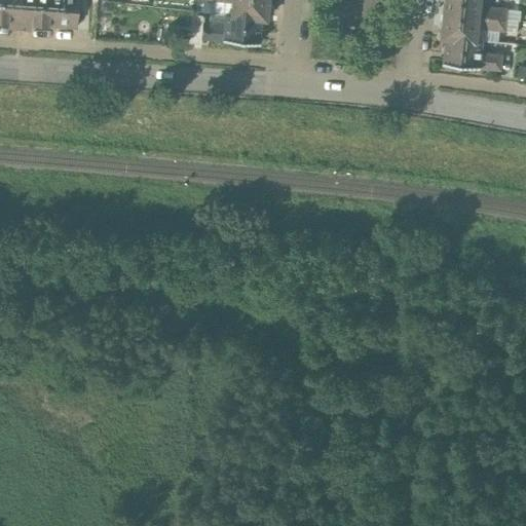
[(0,0),(0,23),(7,24),(7,23),(19,23),(20,0),(0,0)]
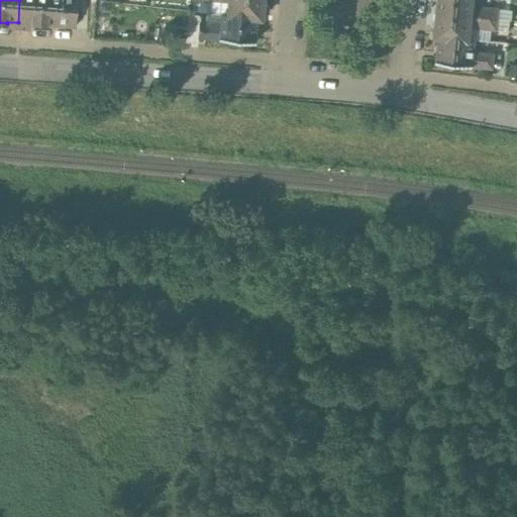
[(19,0),(18,22),(30,23),(30,24),(46,26),(46,25),(45,25),(46,0),(19,0)]
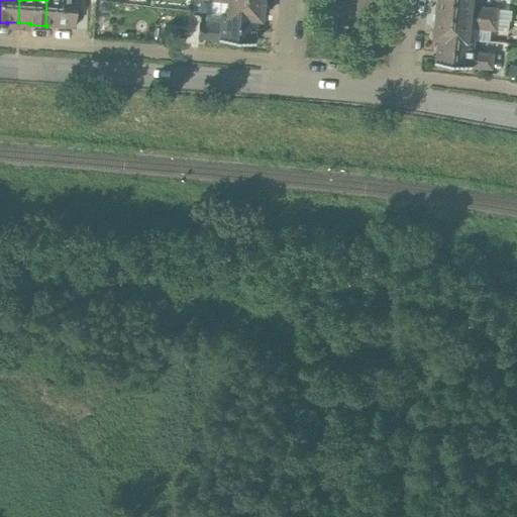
[(76,0),(46,0),(45,25),(46,25),(74,27),(76,0)]
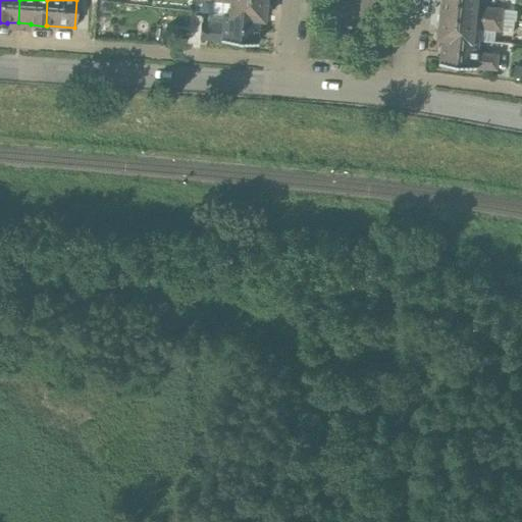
[(264,0),(213,0),(229,2),(227,14),(222,13),(222,14),(257,18),(257,19),(262,19),(264,0)]
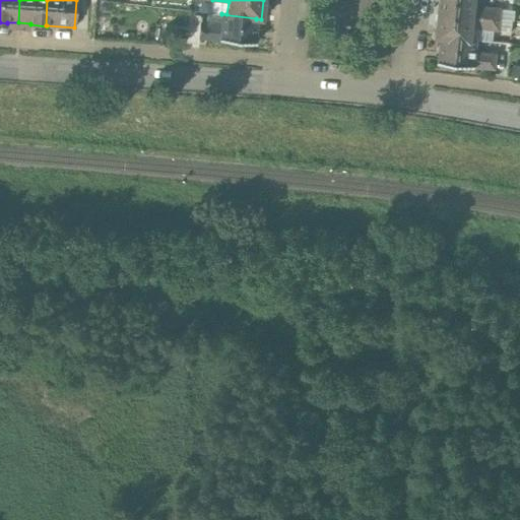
[(477,0),(442,0),(441,13),(501,19),(502,9),(476,6),(477,0)]
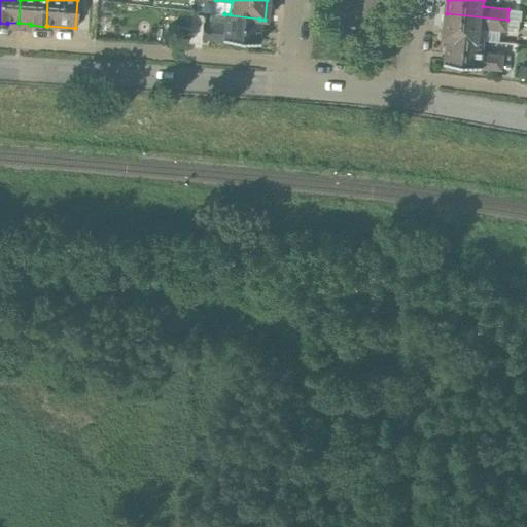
[(520,10),(508,9),(507,20),(521,21),(522,12),(520,10)]
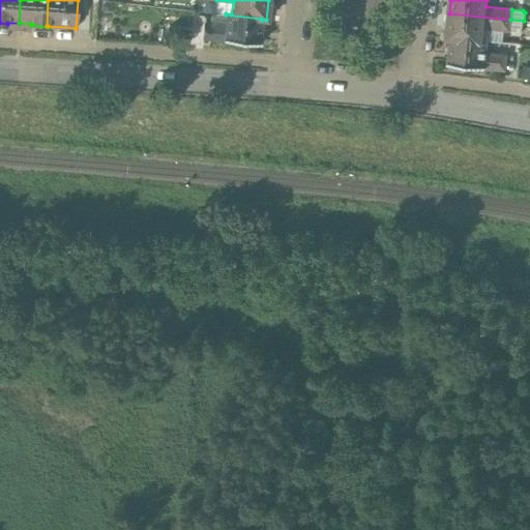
[(510,20),(449,13),(446,37),(482,41),(482,40),(488,41),(503,42),(504,30),(509,30),(510,21),(510,20)]
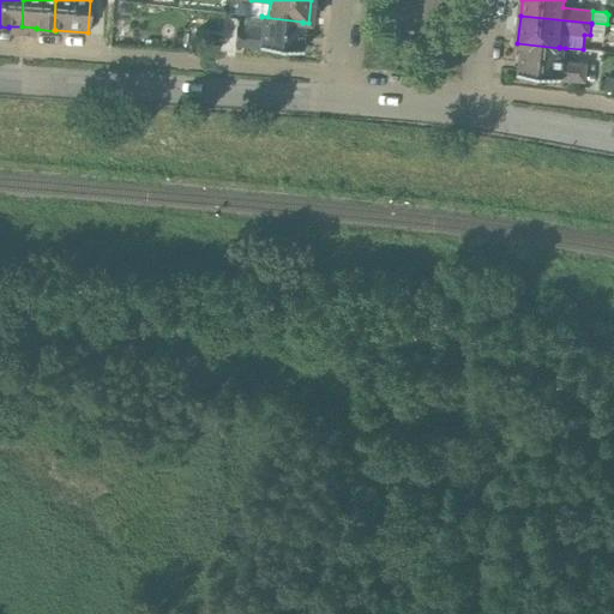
[(302,22),(262,17),(260,29),(236,26),(235,44),(259,47),(289,50),(294,54),(300,52),(304,47),(301,41),(302,23),(302,22)]
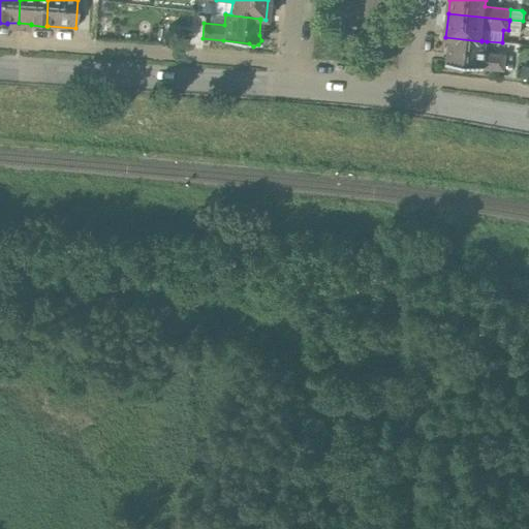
[(522,22),(509,21),(508,30),(521,32),(522,22)]
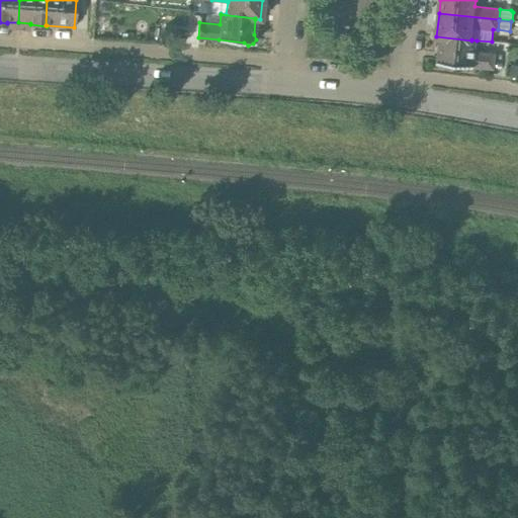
[(471,40),(436,36),(436,38),(435,47),(441,47),(440,54),(439,54),(437,58),(438,63),(443,66),(448,64),(473,67),(473,66),(494,68),(495,54),(476,52),(477,40),(471,39),(471,40)]
